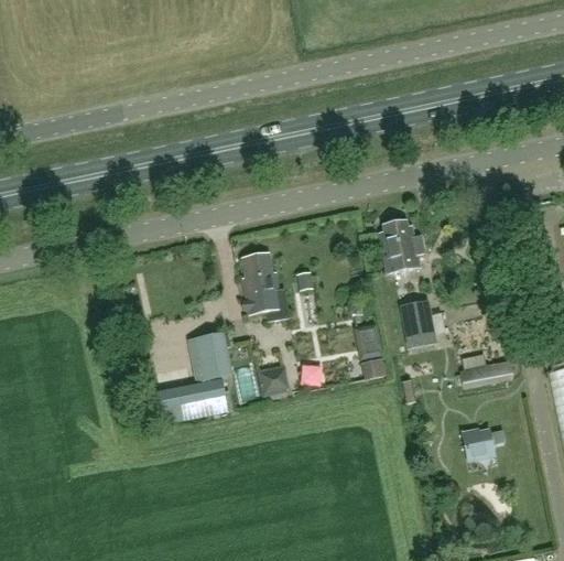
[(388,222),(381,224),(383,230),(378,232),(387,271),(420,265),(418,251),(424,250),(421,234),(414,235),(412,224),(408,225),(405,218),(400,219),(398,216),(389,217),(388,222)]
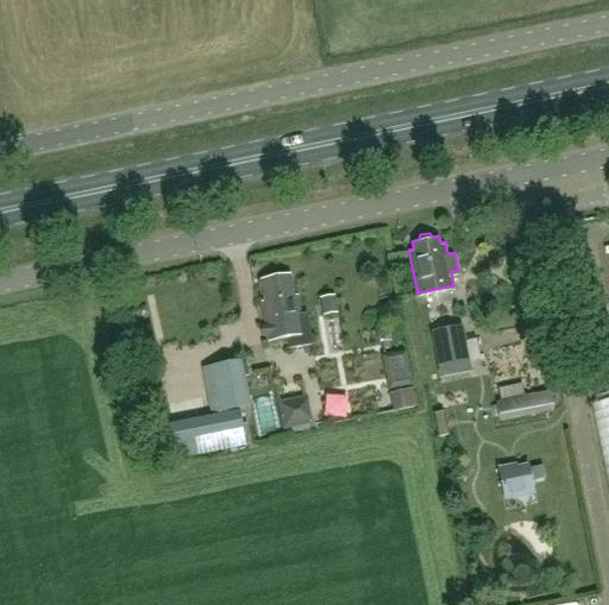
[(262,298),(269,338),(287,335),(289,345),(313,341),(307,309),(301,310),(297,291),(294,291),(290,270),(262,275),(265,297),(262,298)]
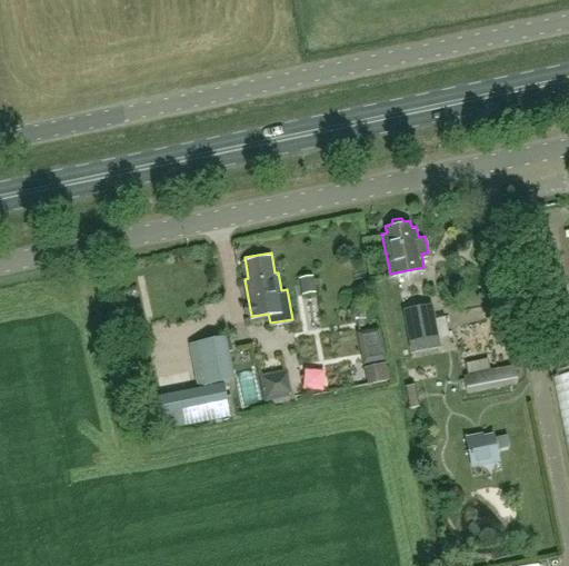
[(312,272),(300,275),(303,291),(316,289),(312,272)]
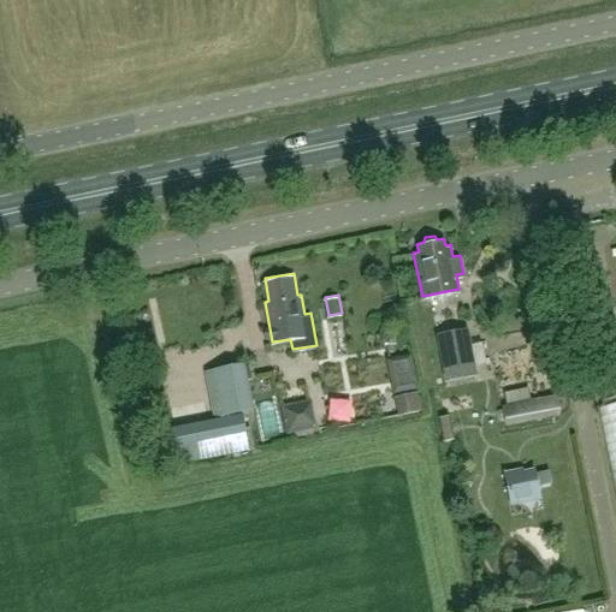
[(467,325),(438,331),(444,368),(474,362),(467,325)]
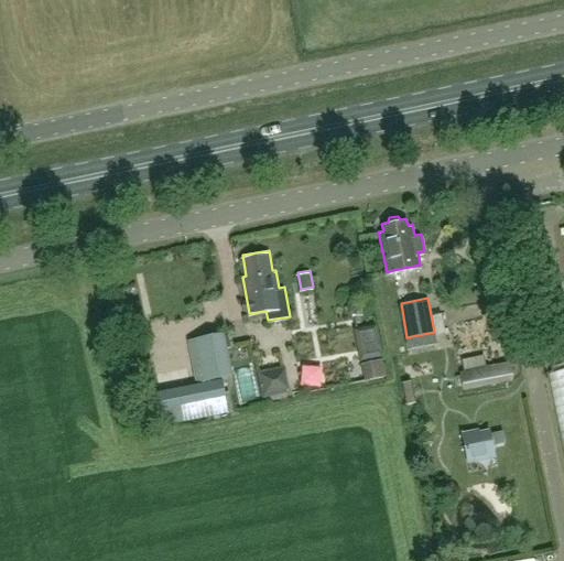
[(372,323),(354,327),(360,358),(379,354),(372,323)]
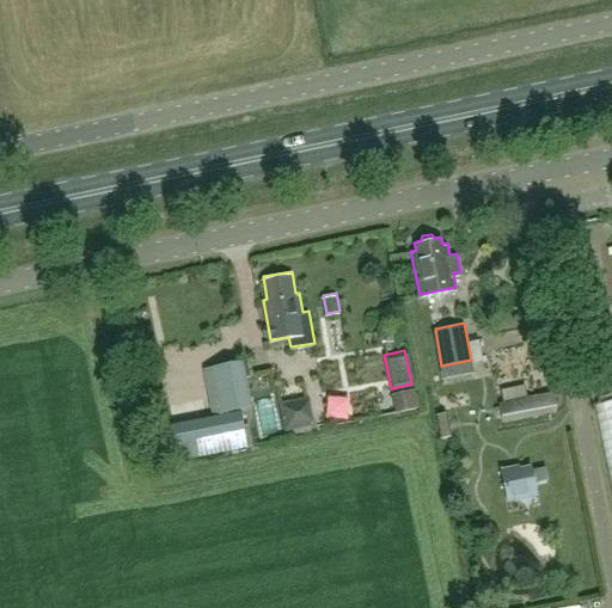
[(237,364),(207,369),(214,413),(244,409),(237,364)]
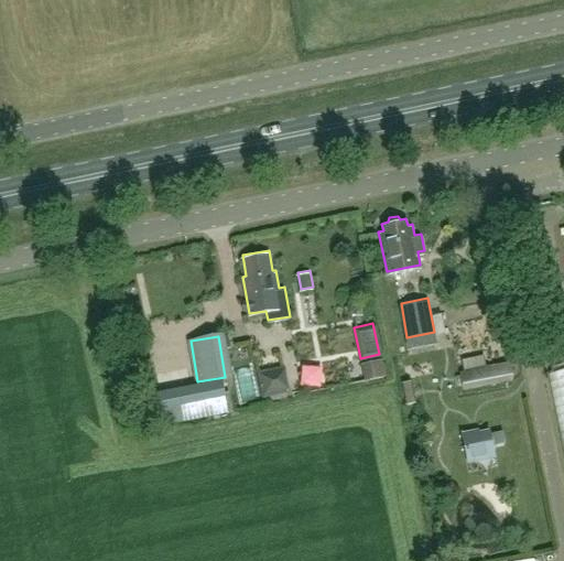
[(563,344),(546,348),(551,370),(548,370),(563,452),(563,344)]
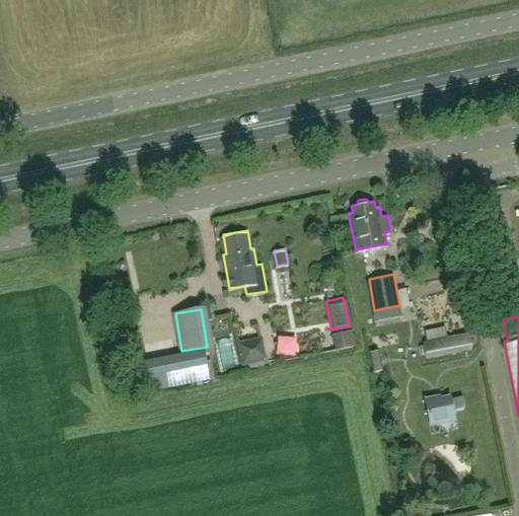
[(238,339),(242,362),(267,357),(263,335),(238,339)]
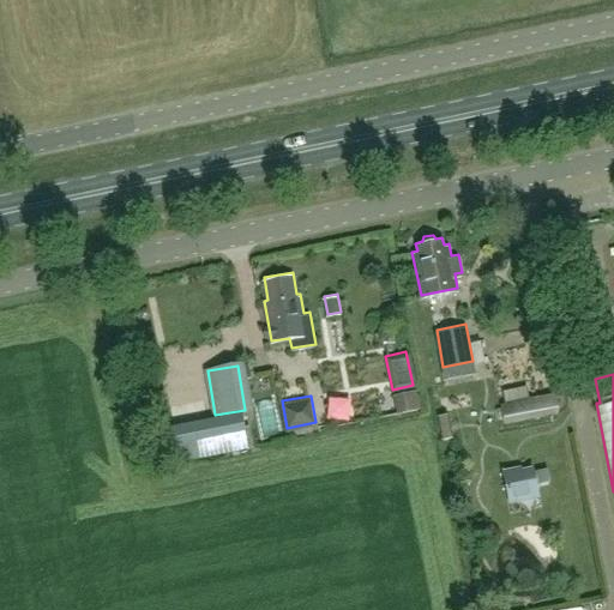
[(245,447),(238,414),(170,428),(178,461),(245,447)]
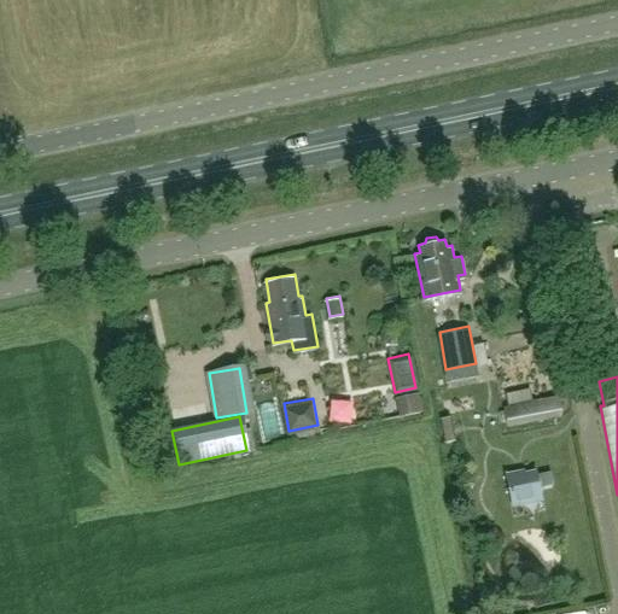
[(512,501),(541,495),(536,469),(507,477),(512,501)]
